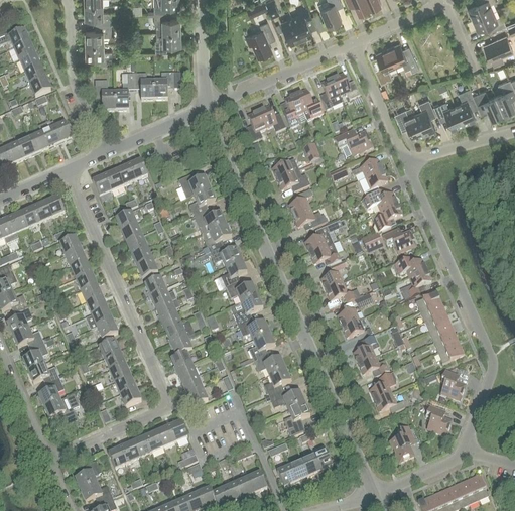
[(178,3),(178,0),(152,0),(153,10),(168,9),(168,3),(178,3)]
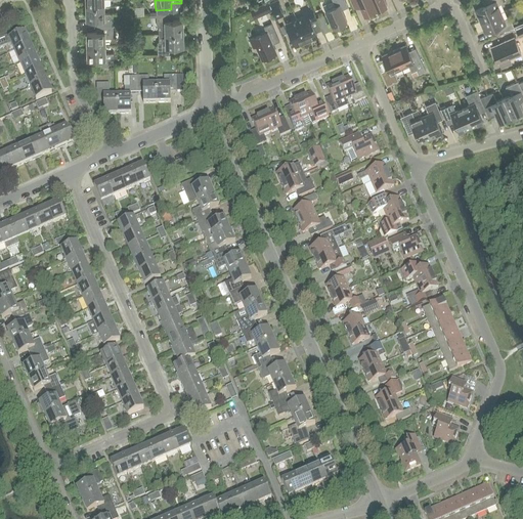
[(267,0),(250,7),(253,14),(269,7),(267,0)]
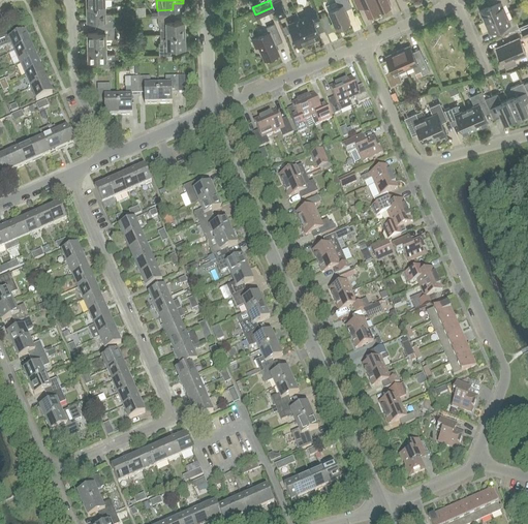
[(276,9),(278,14),(286,11),(280,0),(273,3),(276,9)]
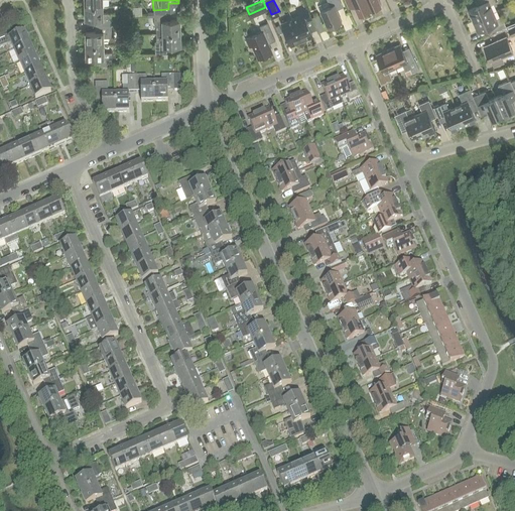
[(328,0),(329,2),(318,6),(327,23),(341,17),(333,0),(328,0)]
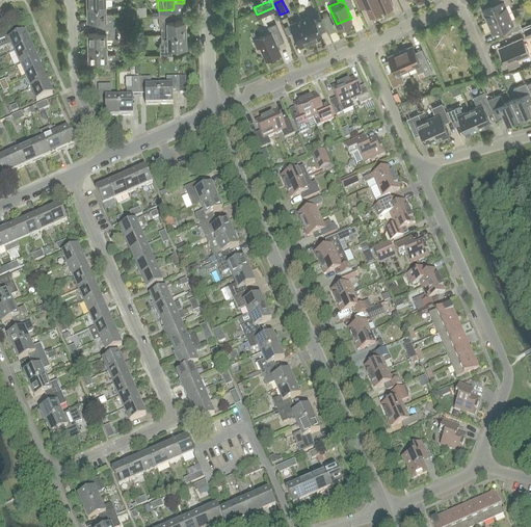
[(369,10),(380,5),(378,0),(357,0),(365,0),(369,10)]
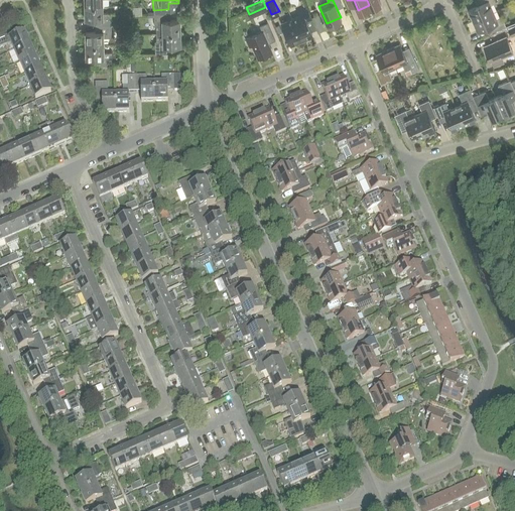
[(467,5),(472,16),(492,8),(489,0),(479,0),(467,5)]
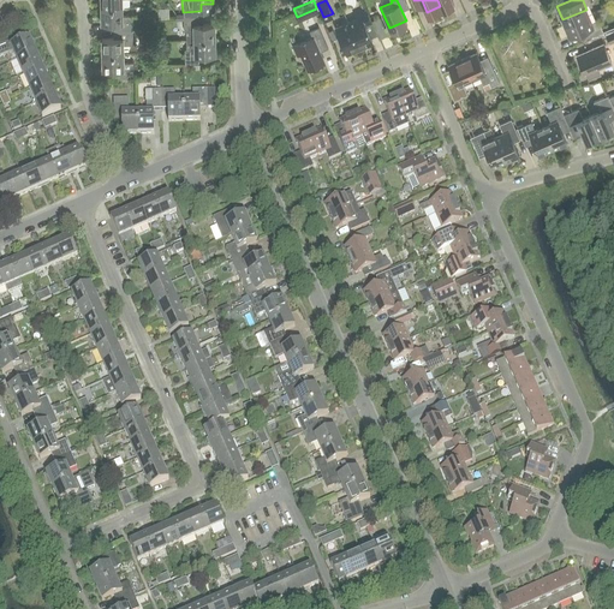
[(347,17),(358,42),(371,36),(364,21),(371,17),(364,1),(352,7),(355,13),(347,17)]
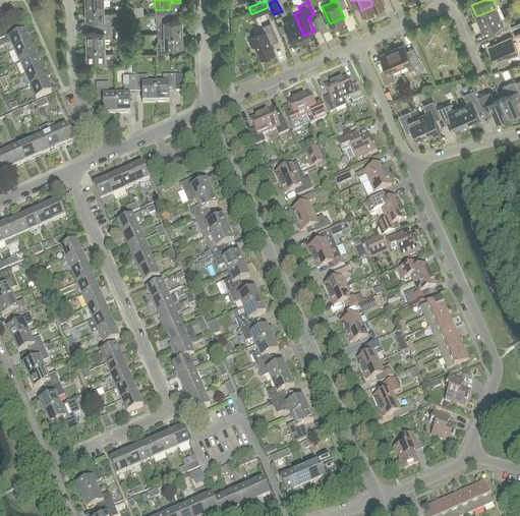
[(95,15),(96,22),(111,21),(111,9),(103,9),(102,2),(84,3),(85,15),(95,15)]
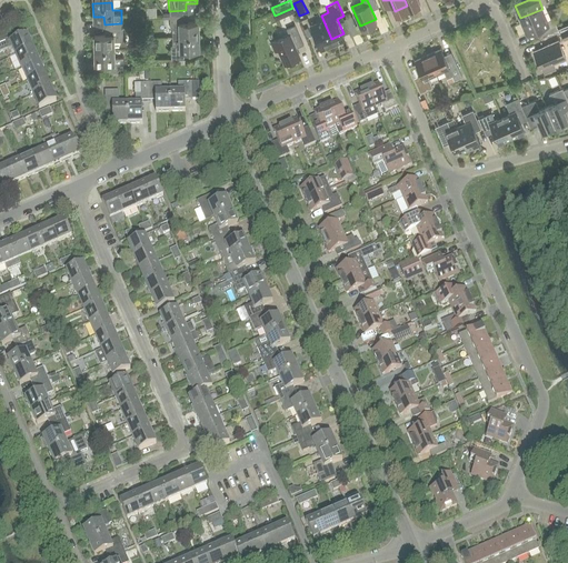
[(546,16),(542,9),(520,18),(525,30),(538,24),(541,30),(557,23),(552,13),(546,16)]
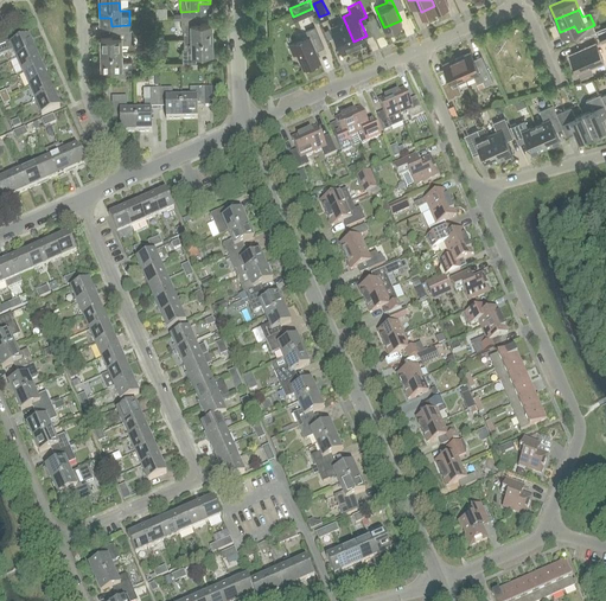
[(198,11),(180,12),(180,26),(183,26),(183,34),(211,33),(211,18),(198,19),(198,11)]
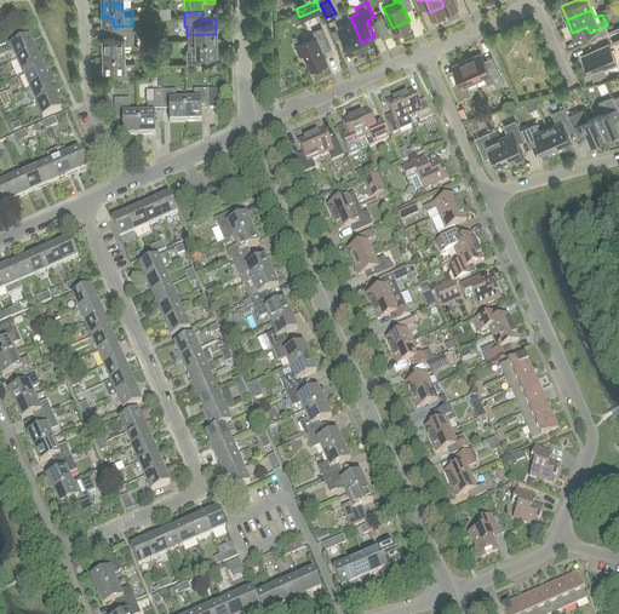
[(348,49),(361,42),(350,17),(347,11),(342,13),(344,19),(337,23),(348,49)]
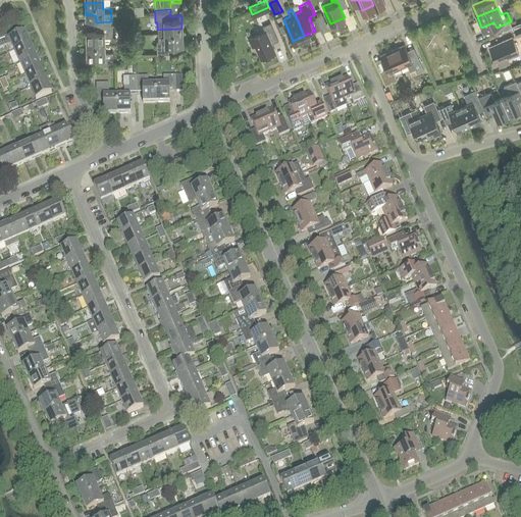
[(328,26),(321,10),(315,13),(321,29),(328,26)]
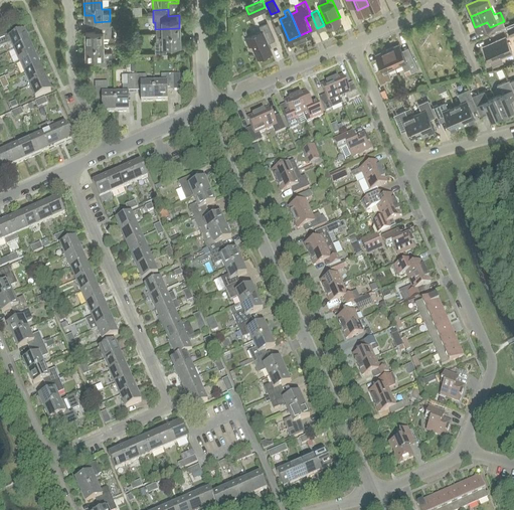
[(513,17),(504,22),(505,25),(506,25),(509,32),(513,29),(513,17)]
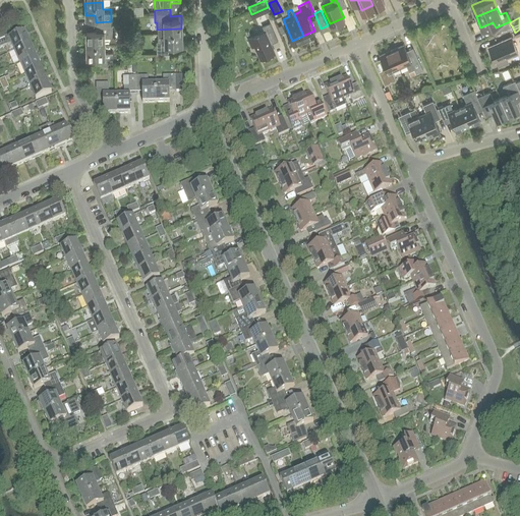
[(269,18),(261,21),(264,27),(246,35),(250,43),(253,42),(260,55),(274,49),(270,40),(277,37),(269,18)]
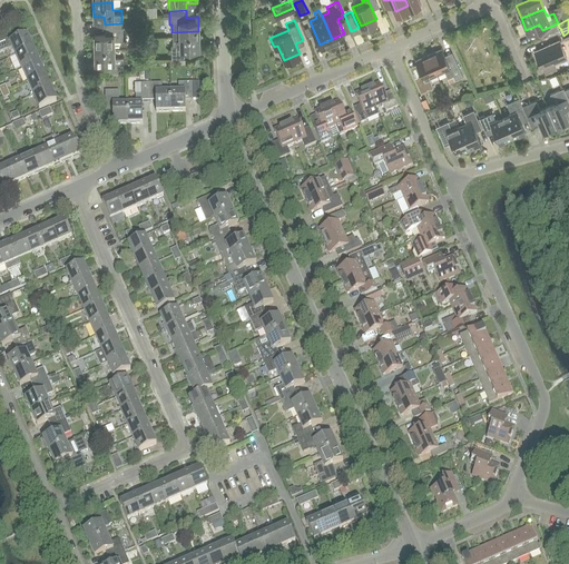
[(94,31),(94,46),(113,45),(113,37),(121,37),(121,23),(105,25),(105,31),(94,31)]
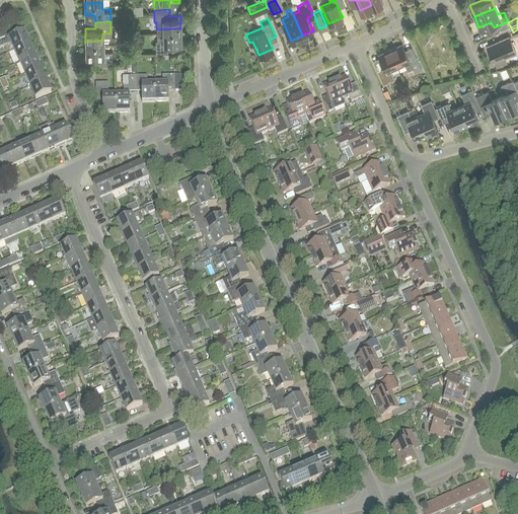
[(13,47),(29,40),(23,26),(7,33),(13,47)]
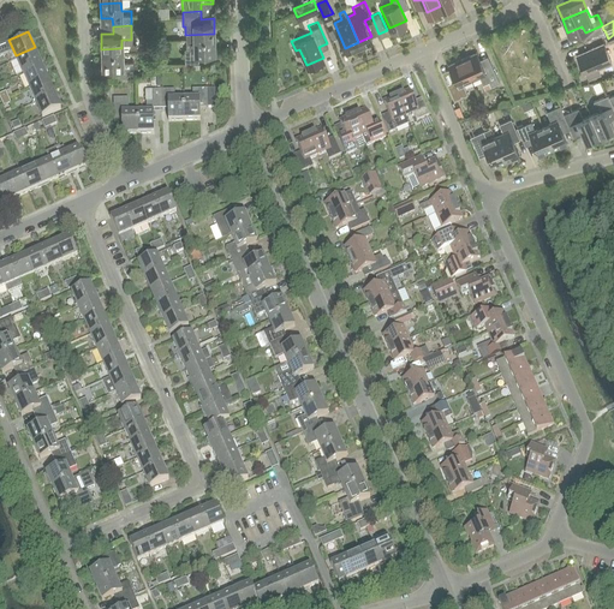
[(214,49),(214,34),(185,35),(185,43),(184,45),(184,59),(202,59),(202,51),(214,49)]
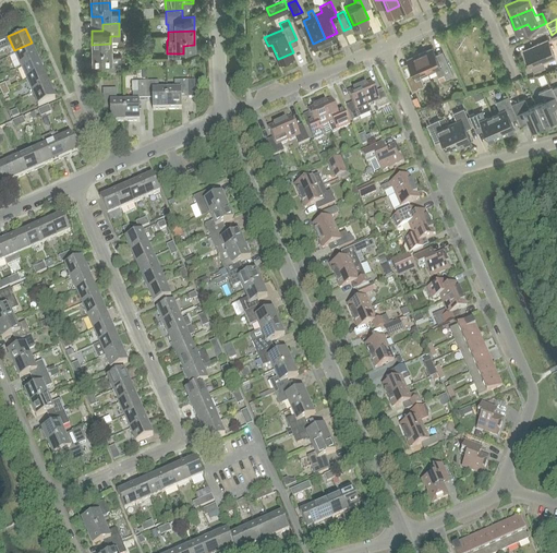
[(530,61),(532,69),(544,64),(542,57),(554,52),(546,35),(531,41),(532,43),(522,47),(529,61),(530,61)]
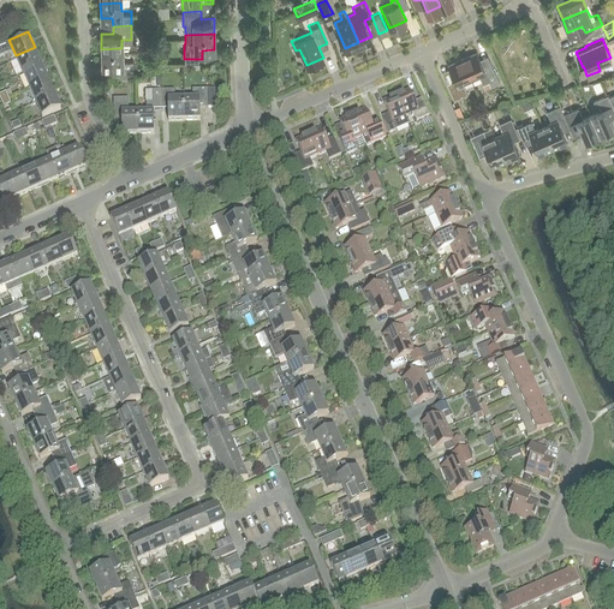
[(16,55),(22,69),(41,60),(35,47),(16,55)]
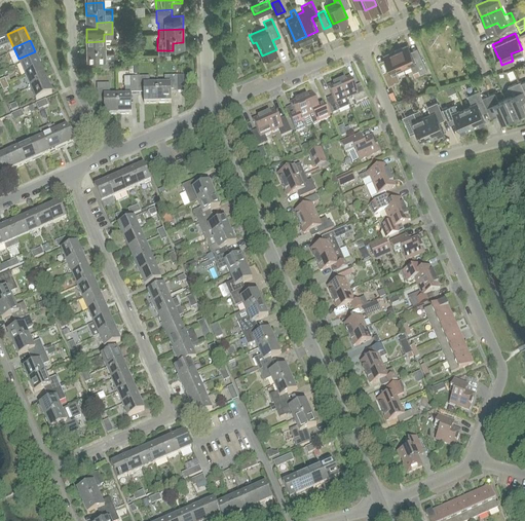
[(406,40),(395,45),(403,65),(409,62),(412,68),(417,66),(418,69),(425,66),(419,52),(412,56),(406,40)]
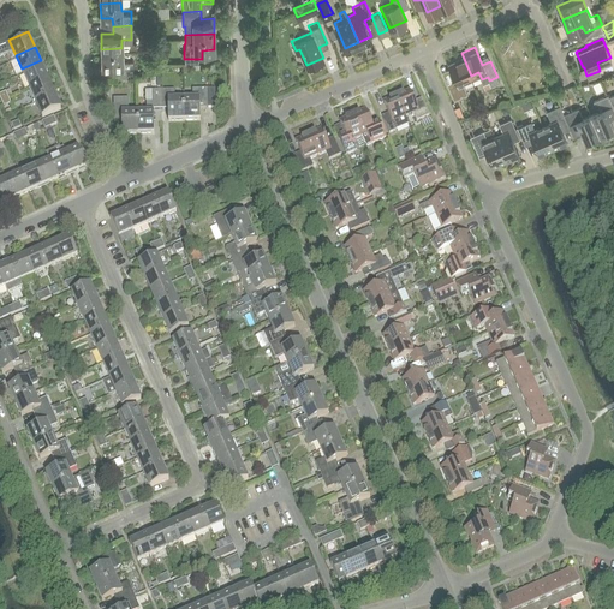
[(121,58),(121,48),(101,49),(102,65),(114,65),(114,73),(132,72),(132,58),(121,58)]
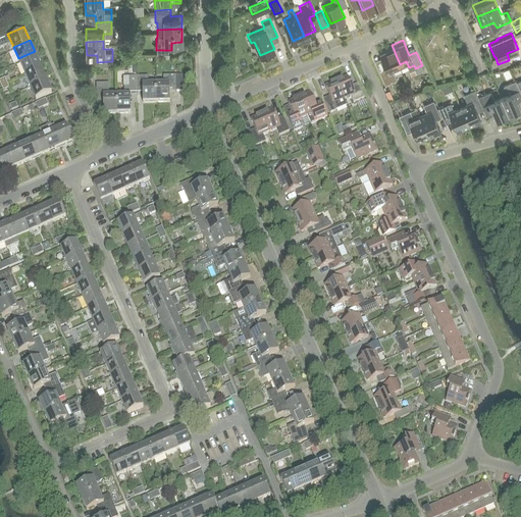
[(393,67),(400,64),(392,45),(379,50),(386,66),(379,69),(384,81),(396,75),(393,67)]
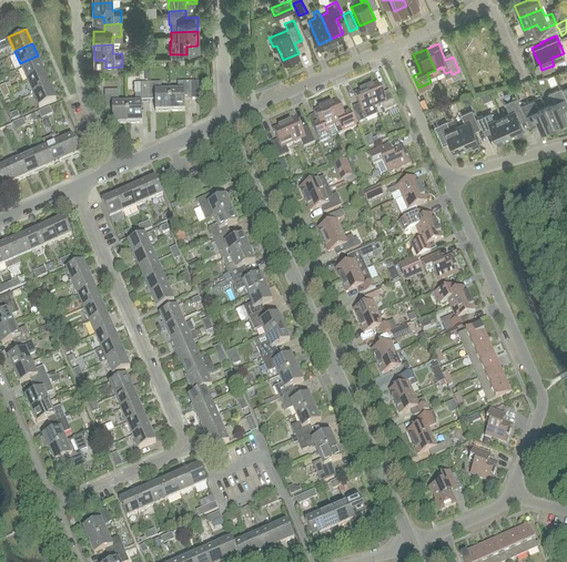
[(20,63),(26,77),(43,69),(38,55),(20,63)]
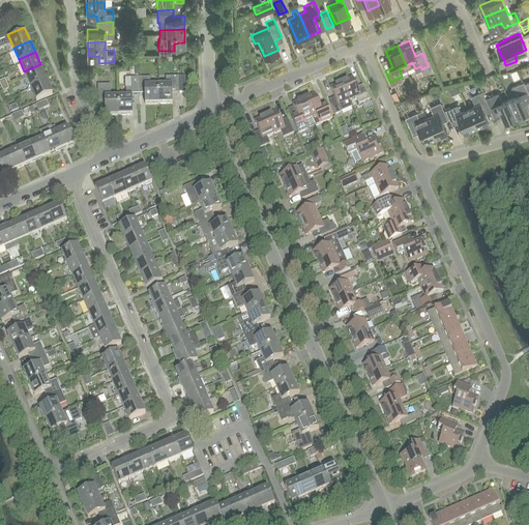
[(24,71),(30,84),(46,77),(40,64),(24,71)]
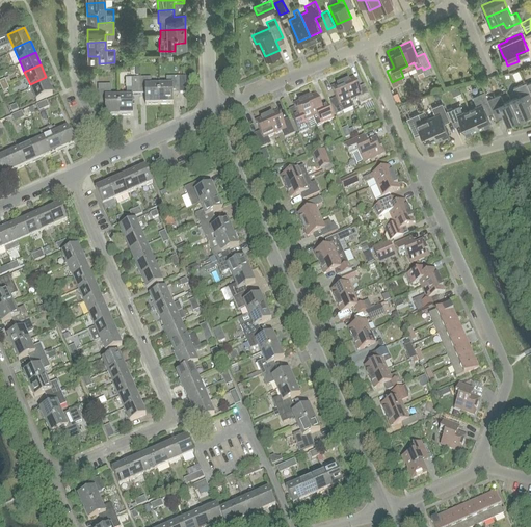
[(165,81),(158,81),(158,99),(171,99),(171,88),(184,87),(183,72),(165,73),(165,81)]
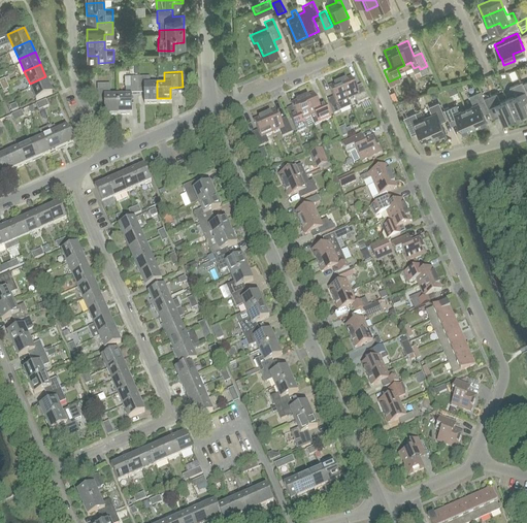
[(143,99),(157,98),(157,80),(149,80),(149,72),(136,73),(136,89),(142,89),(143,99)]
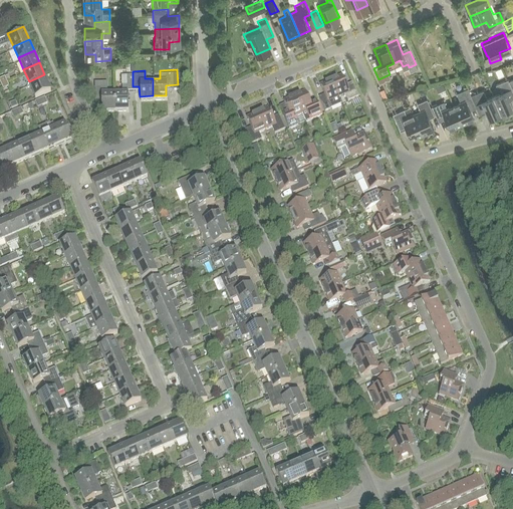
[(335,72),(329,75),(337,92),(343,89),(346,96),(357,92),(354,85),(348,87),(341,70),(335,72)]
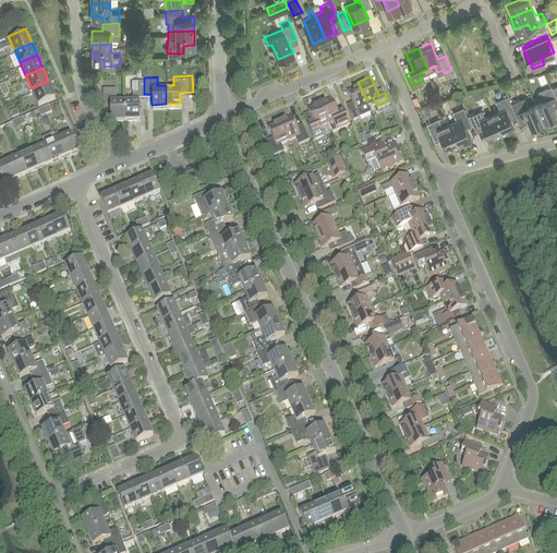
[(131,88),(131,97),(123,97),(124,117),(138,116),(137,94),(144,94),(144,77),(136,77),(137,88),(131,88)]
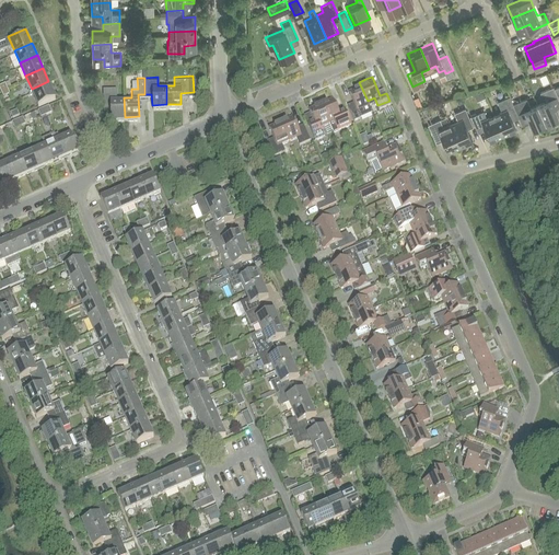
[(37,102),(55,94),(48,81),(32,89),(37,102)]
